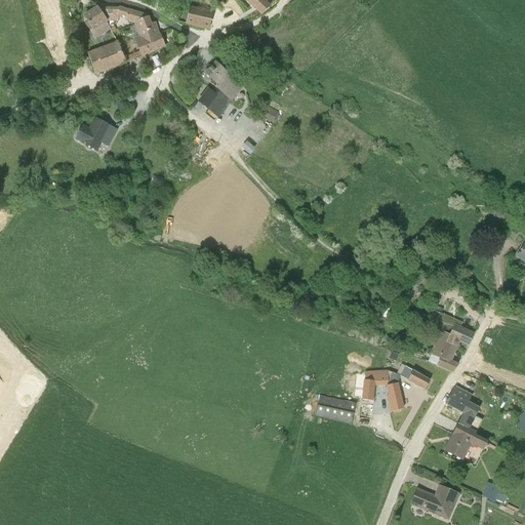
[(244,0),(260,15),(270,6),(264,0),(244,0)]
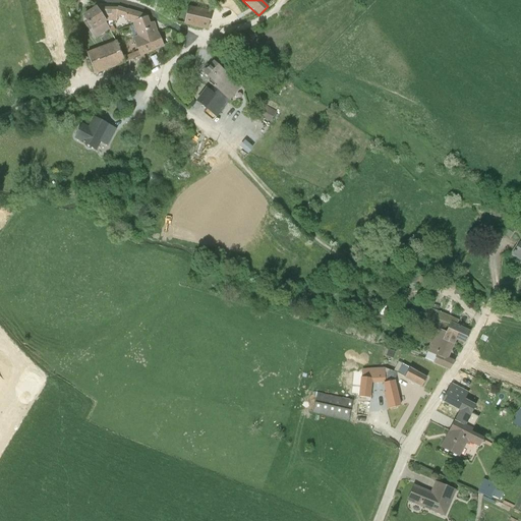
[(96,7),(105,20),(116,21),(116,14),(125,18),(128,10),(122,8),(100,8),(101,5),(95,4),(96,7)]
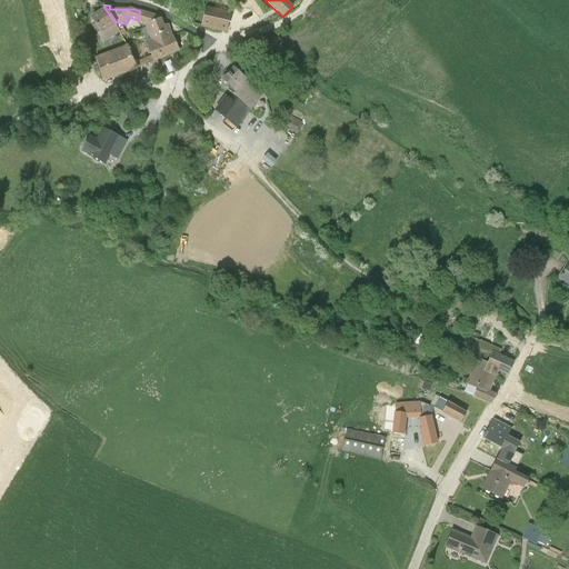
[(206,7),(201,25),(227,31),(231,13),(206,7)]
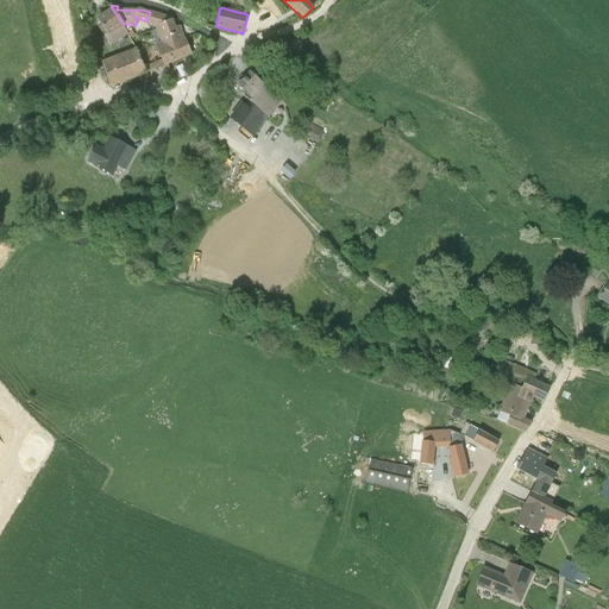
[(123,24),(112,8),(98,19),(101,24),(98,26),(111,45),(129,33),(123,24)]
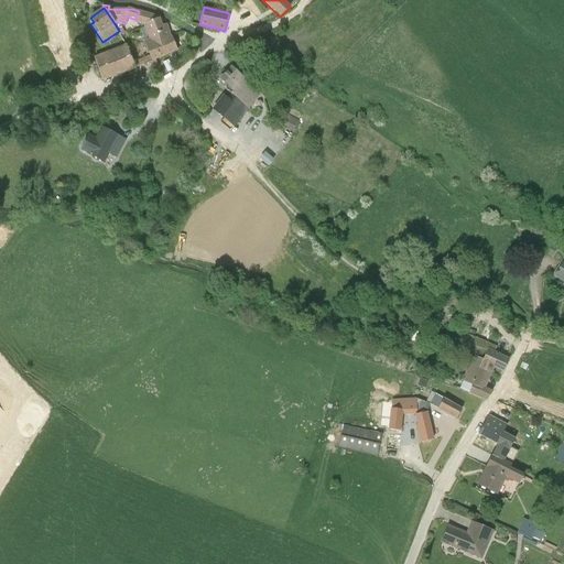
[(139,11),(136,20),(134,21),(143,24),(158,18),(156,17),(139,11)]
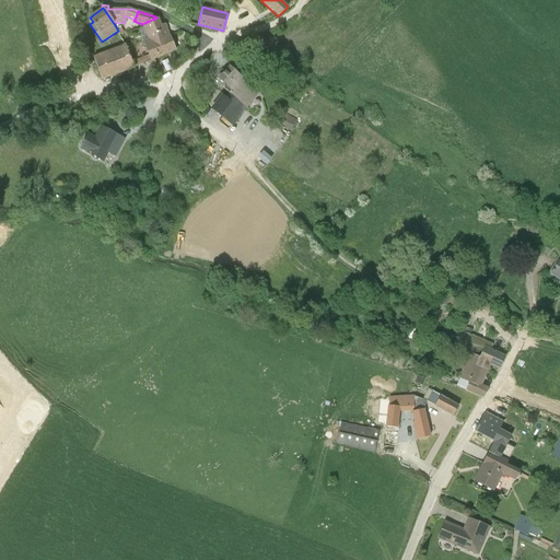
[(156,18),(142,24),(142,25),(139,27),(146,45),(167,36),(164,24),(160,26),(156,18)]
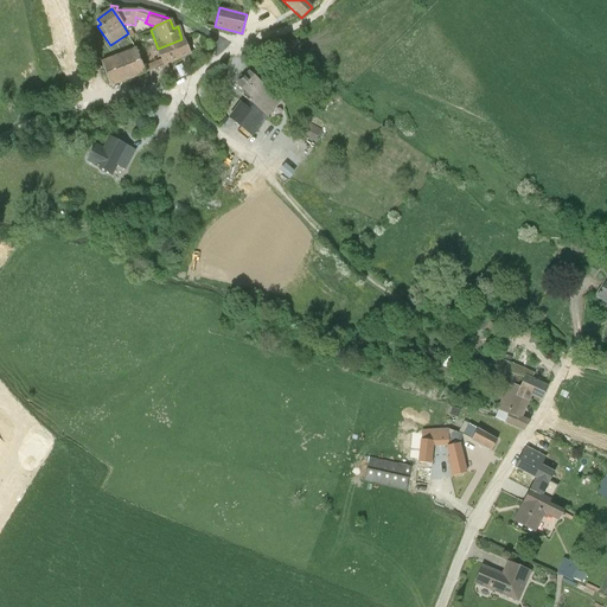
[(161,58),(164,64),(190,53),(184,38),(181,39),(158,49),(161,58)]
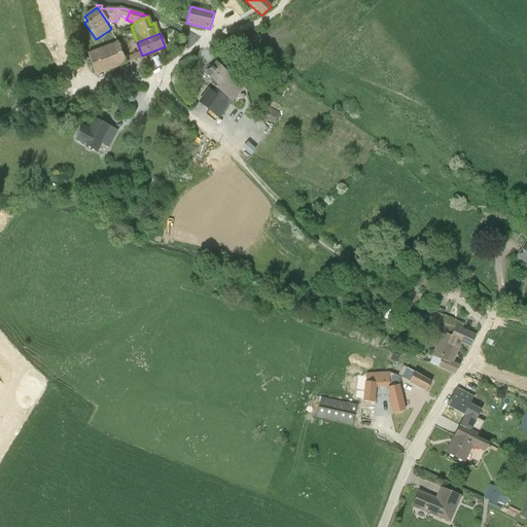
[(127,63),(125,57),(117,41),(88,53),(96,74),(127,63)]
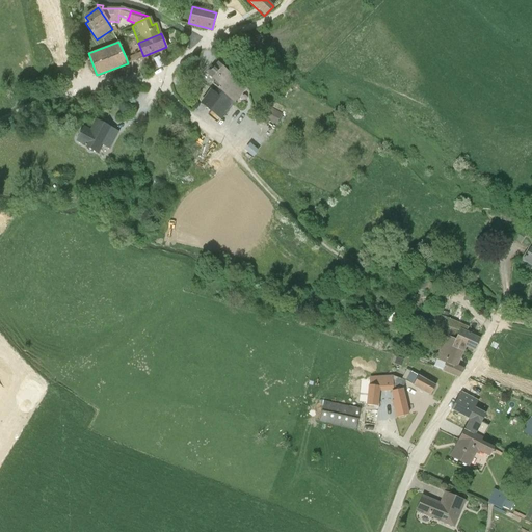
[(126,57),(128,63),(143,56),(141,51),(126,57)]
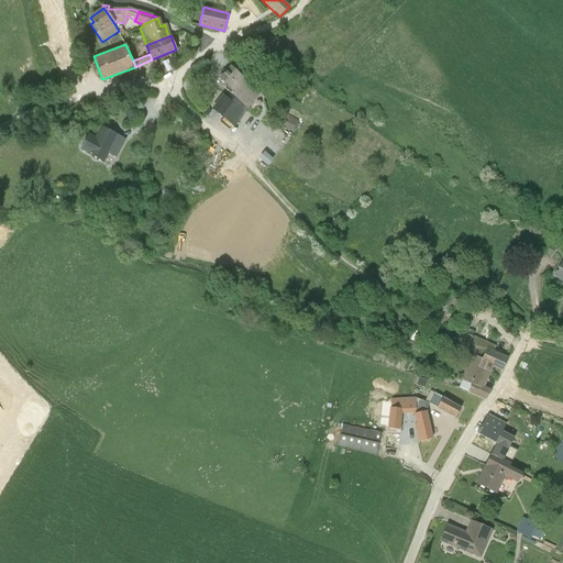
[(164,66),(156,70),(158,75),(167,72),(164,66)]
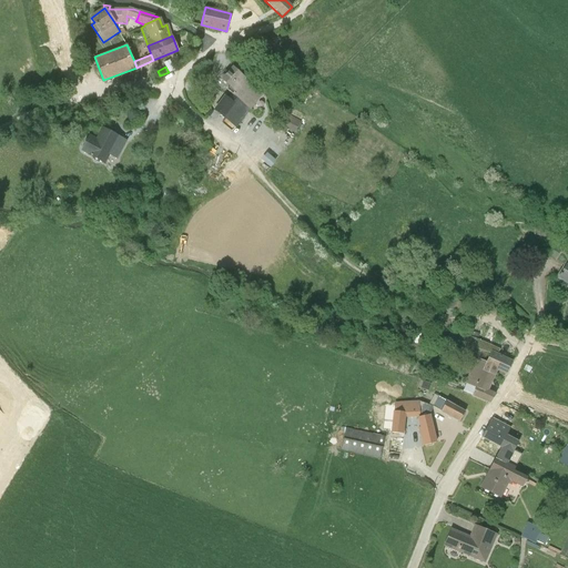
[(225,95),(215,110),(237,127),(263,93),(232,69),(223,79),(230,85),(226,90),(232,94),(229,99),(225,95)]
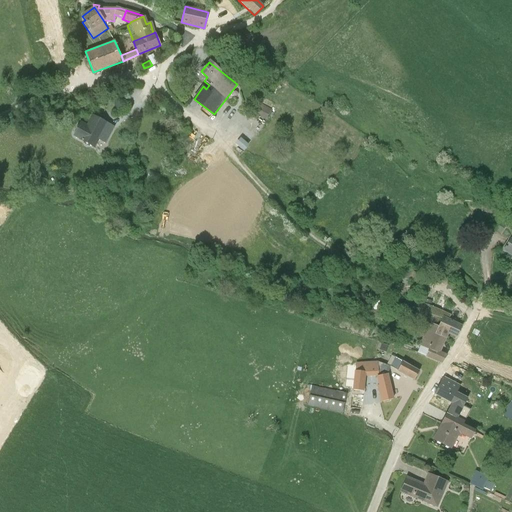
[(260,104),(254,114),(265,120),(271,109),(260,104)]
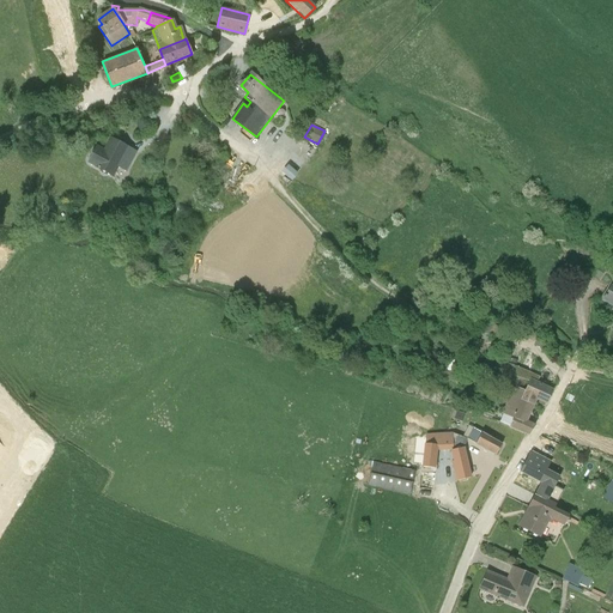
[(97,147),(89,163),(114,176),(117,168),(126,171),(135,153),(110,140),(104,151),(97,147)]
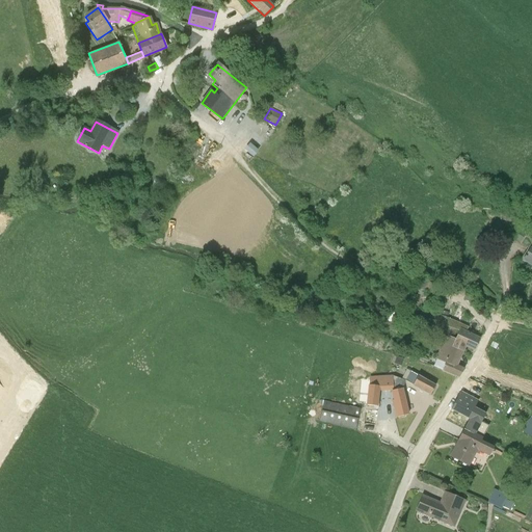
[(258,151),(263,143),(253,136),(247,143),(258,151)]
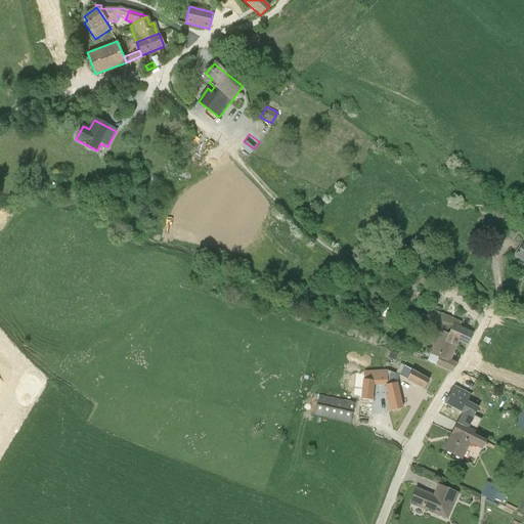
[(150,198),(148,203),(158,207),(161,202),(150,198)]
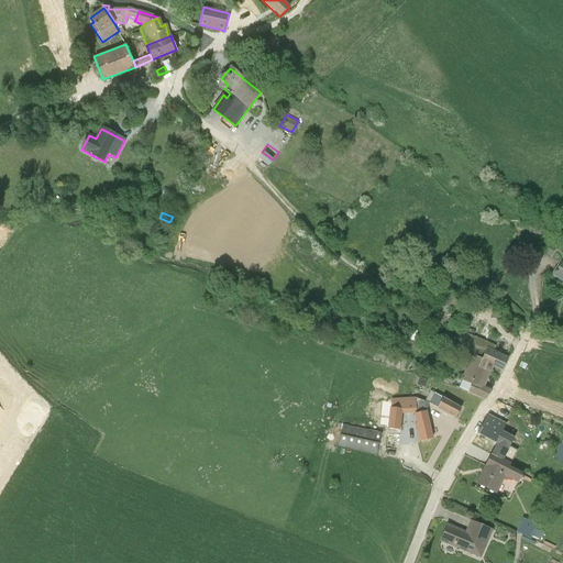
[(478,366),(489,372),(492,365),(503,371),(508,359),(493,352),(495,345),(483,340),(472,337),(474,331),(467,329),(472,318),(463,316),(460,326),(455,324),(454,330),(453,330),(450,339),(474,345),(486,349),(478,366)]
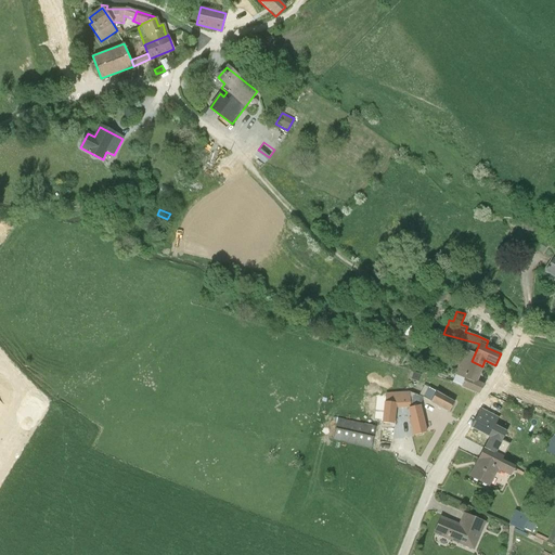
[(403,335),(417,337),(417,336),(418,328),(404,324),(403,333),(403,335)]
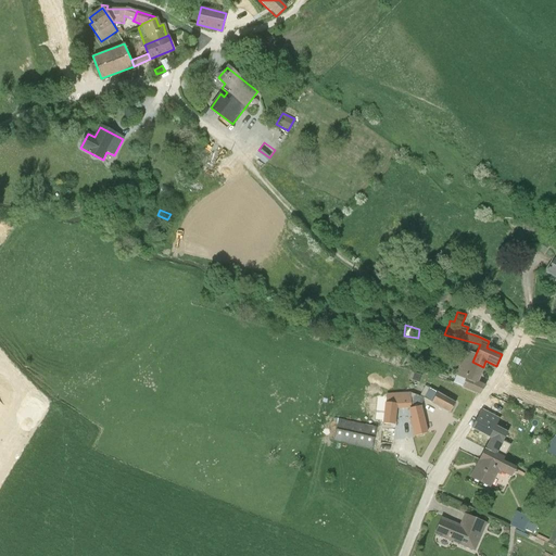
[(418,338),(404,336),(402,335),(401,339),(404,340),(403,344),(416,346),(418,338)]
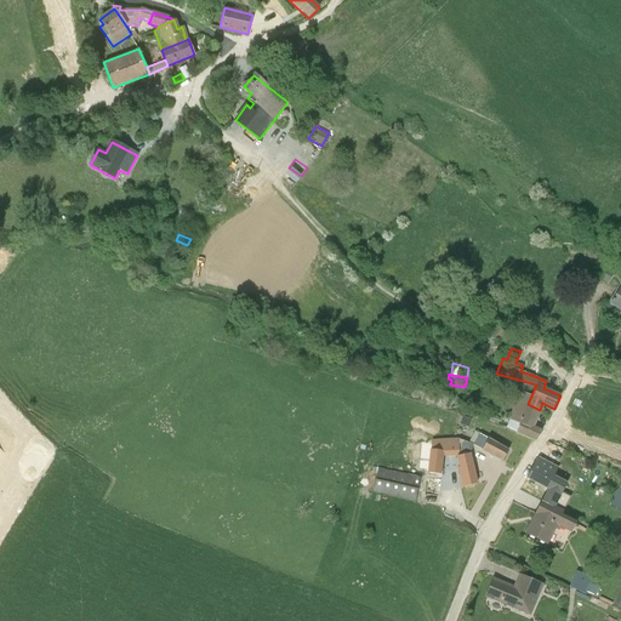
[(536,385),(523,381),(507,419),(510,419),(506,427),(536,439),(542,431),(533,427),(540,410),(528,404),(536,385)]
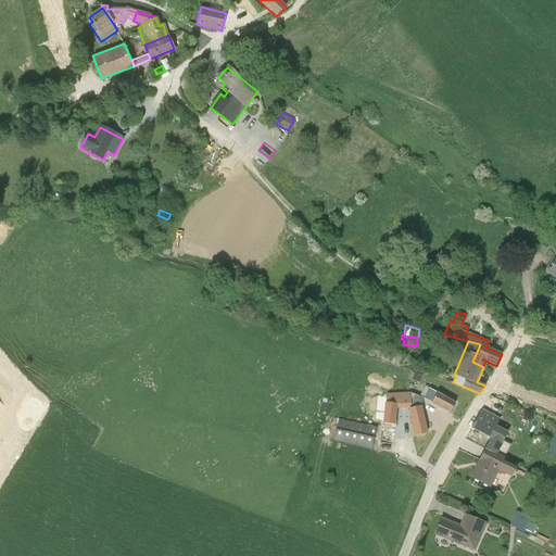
[(413,373),(411,380),(419,382),(422,376),(413,373)]
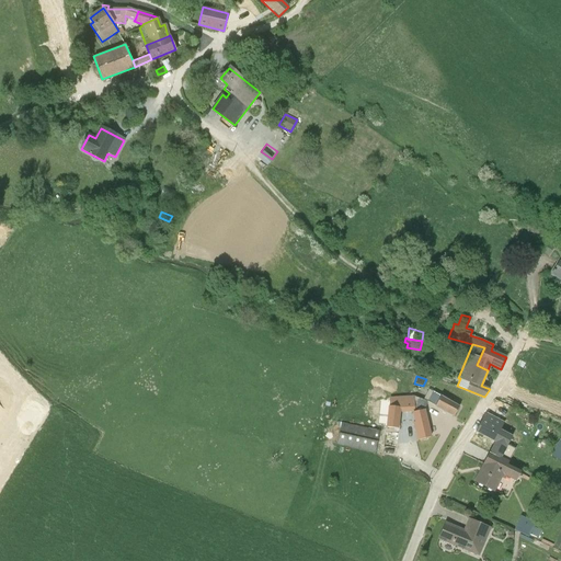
[(400,396),(400,412),(413,412),(414,422),(413,422),(418,439),(431,437),(424,410),(427,402),(454,416),(456,412),(459,407),(445,398),(428,390),(427,392),(423,400),(414,396),(414,395),(400,396)]
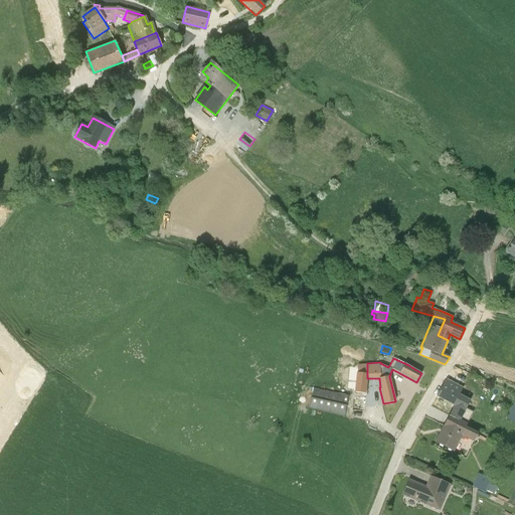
[(367,378),(367,363),(357,364),(354,392),(365,393),(367,378)]
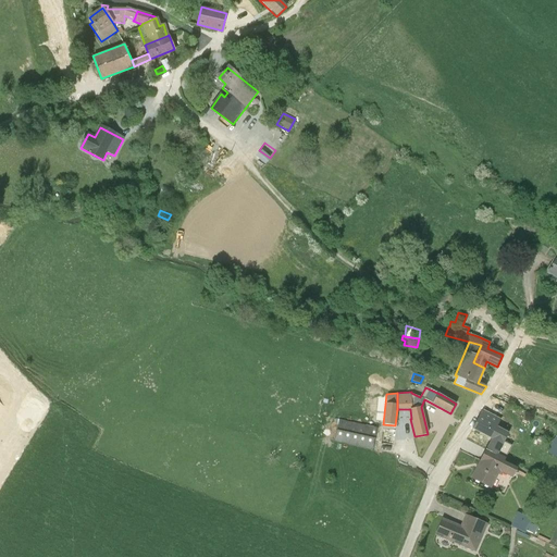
[(496,428),(498,423),(500,421),(483,410),(472,428),(492,438),(486,449),(505,458),(517,438),(512,436),(496,428)]
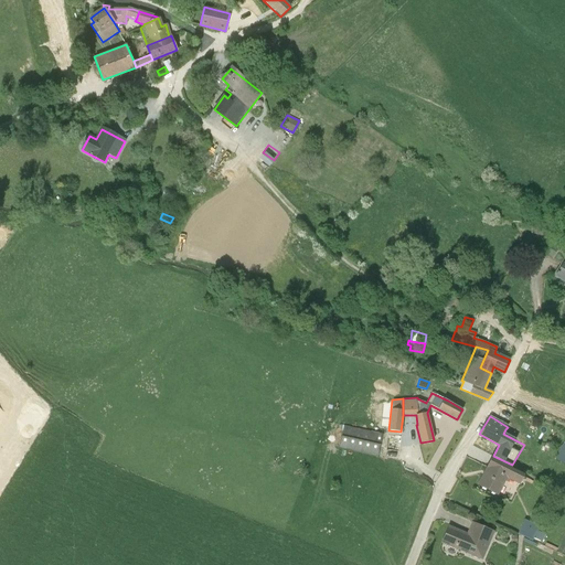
[(343,425),(339,447),(377,456),(382,434),(343,425)]
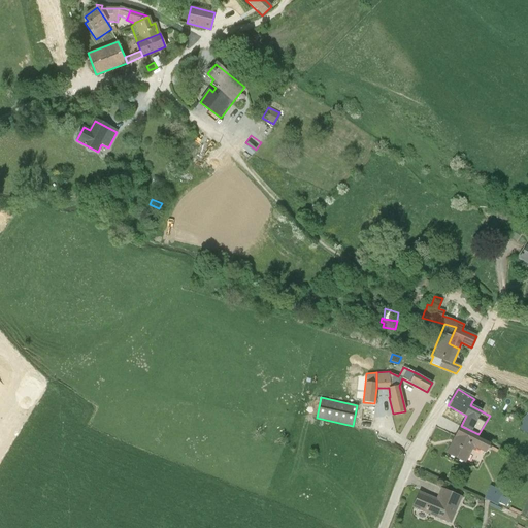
[(470,405),(486,414),(488,409),(472,401),(470,405)]
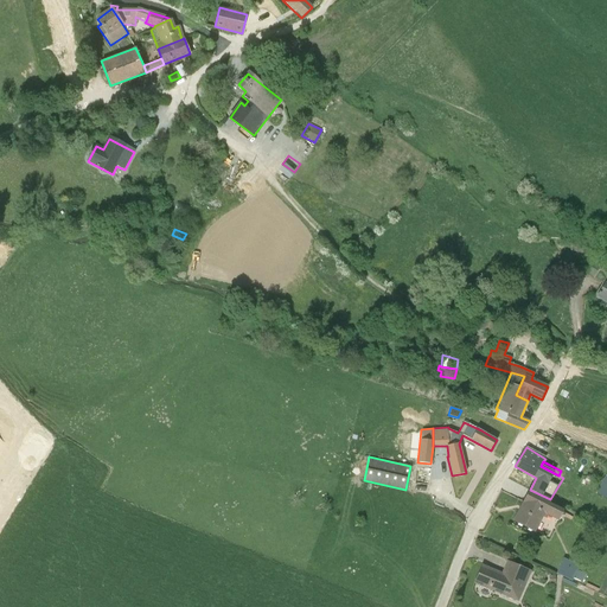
[(606,473),(596,492),(606,498),(606,473)]
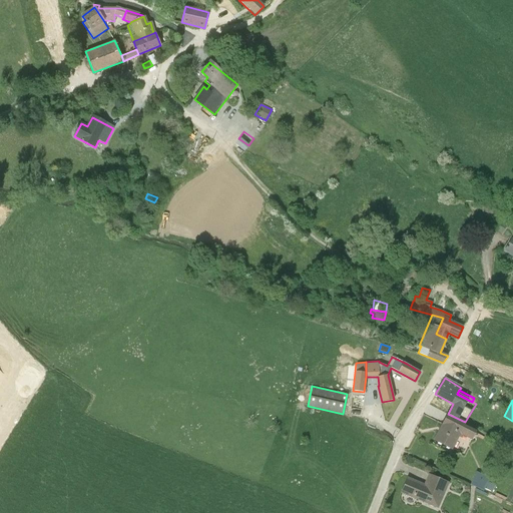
[(444,426),(437,441),(452,449),(458,437),(461,438),(463,436),(472,440),(476,431),(464,425),(465,422),(448,414),(442,425),(444,426)]
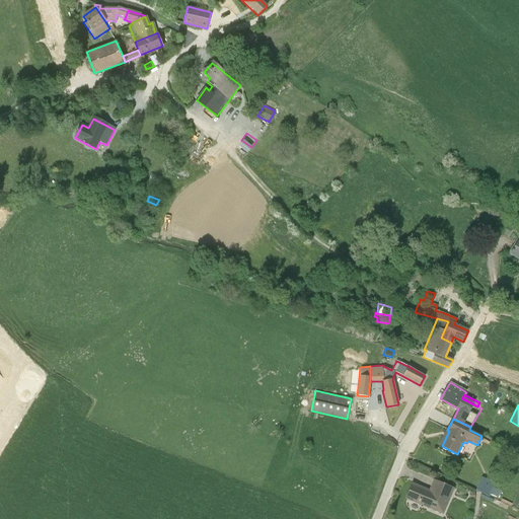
[(449,431),(447,430),(446,429),(439,445),(442,446),(449,431)]
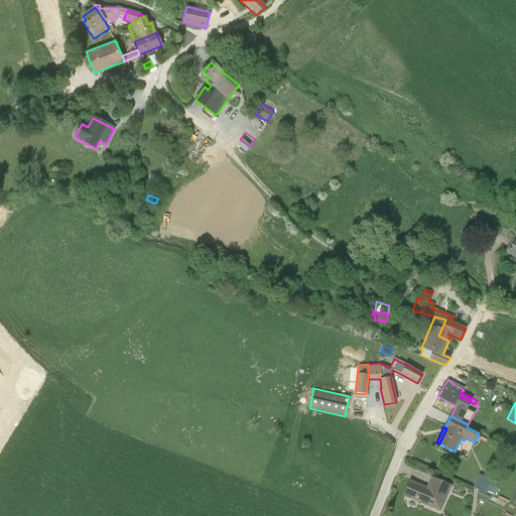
[(478,477),(491,484),(493,481),(479,474),(478,477)]
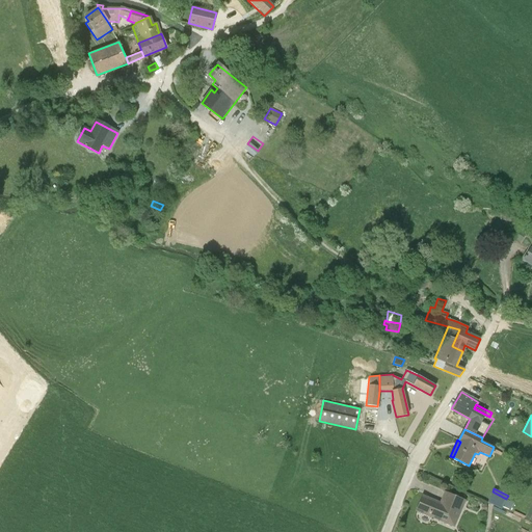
[(422,496),(416,510),(454,527),(466,500),(444,491),(440,503),(422,496)]
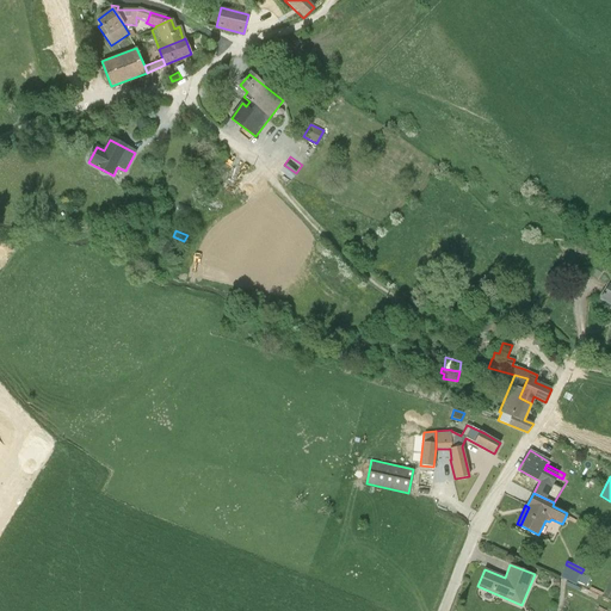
[(581,573),(566,565),(560,576),(575,585),(578,580),(582,582),(585,578),(580,575),(581,573)]
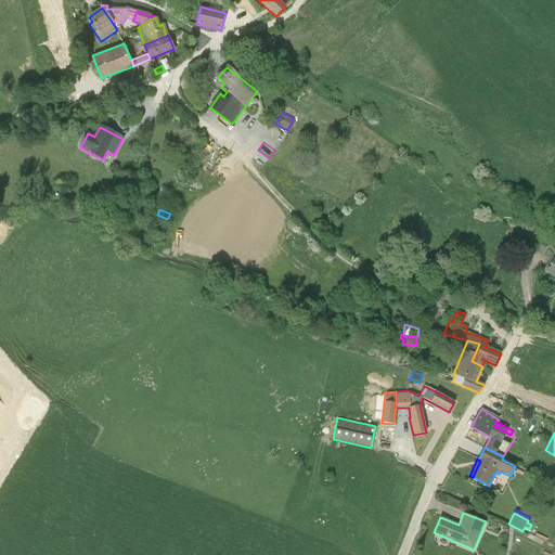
[(530,530),(528,532),(546,541),(547,539),(530,530)]
